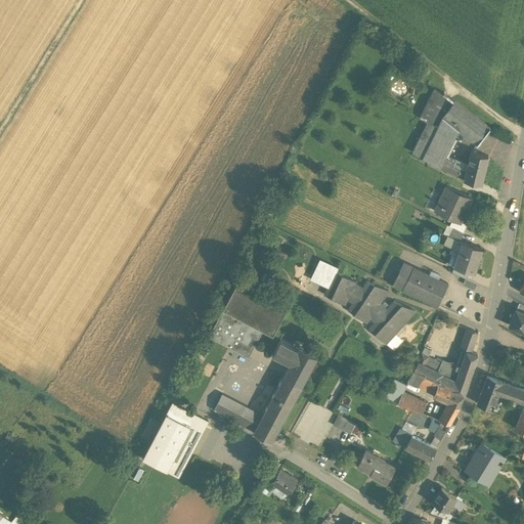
[(422,158),(437,126),(432,124),(445,95),(434,89),(420,118),(427,122),(412,153),(422,158)]
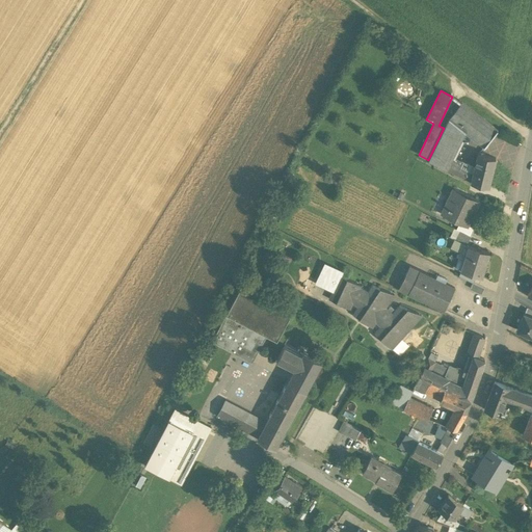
[(461,102),(448,120),(466,132),(484,148),(498,130),(461,102)]
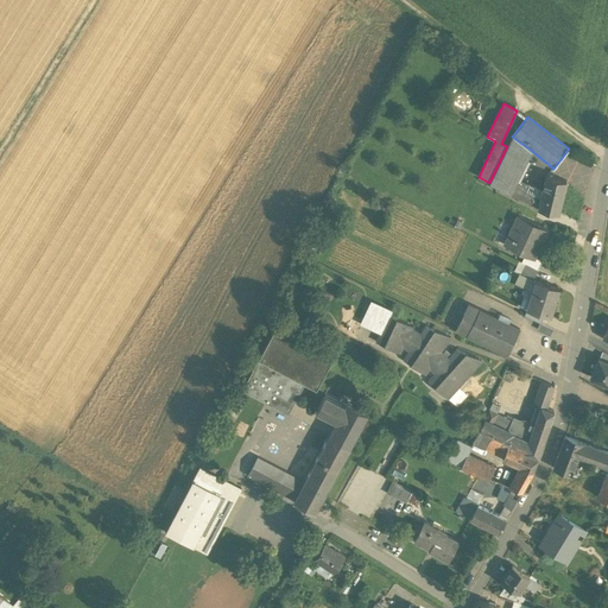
[(507,146),(489,183),(511,194),(517,181),(532,151),(512,137),(507,146)]
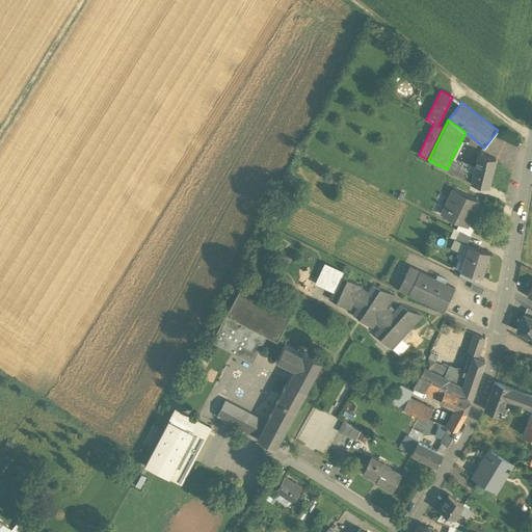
[(478,154),(475,168),(472,182),(471,183),(488,187),(496,159),(478,154)]
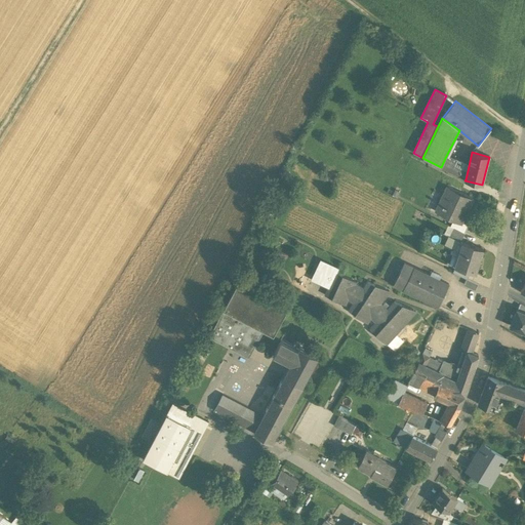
[(441,167),(466,179),(469,166),(446,156),(441,167)]
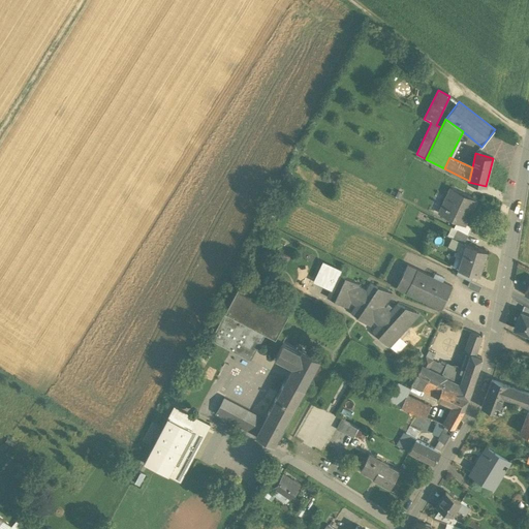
[(400,187),(395,196),(402,200),(407,190),(400,187)]
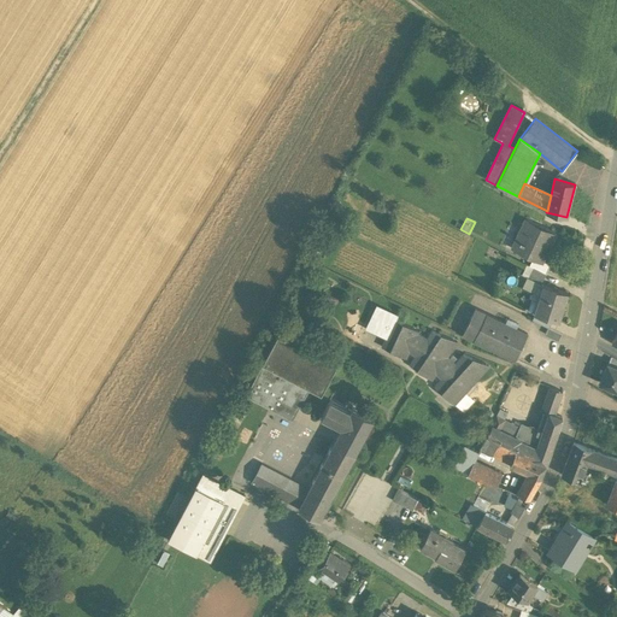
[(553,231),(526,218),(511,248),(533,258),(542,263),(542,262),(548,250),(545,247),(547,242),(553,231)]
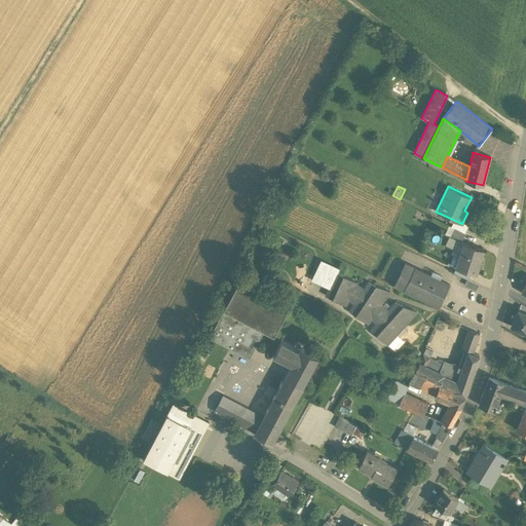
[(468,226),(462,223),(462,224),(454,220),(451,226),(455,228),(465,233),(468,226)]
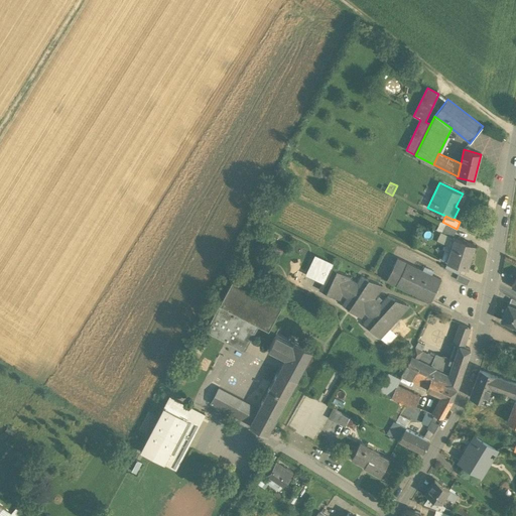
[(446,224),(442,222),(439,220),(435,227),(443,231),(446,224)]
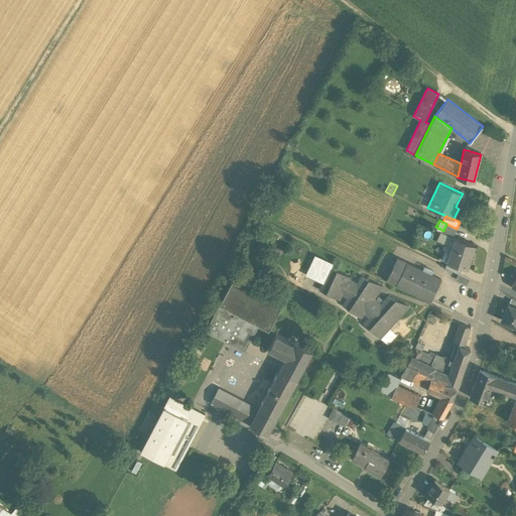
[(457,229),(446,224),(443,231),(454,235),(457,229)]
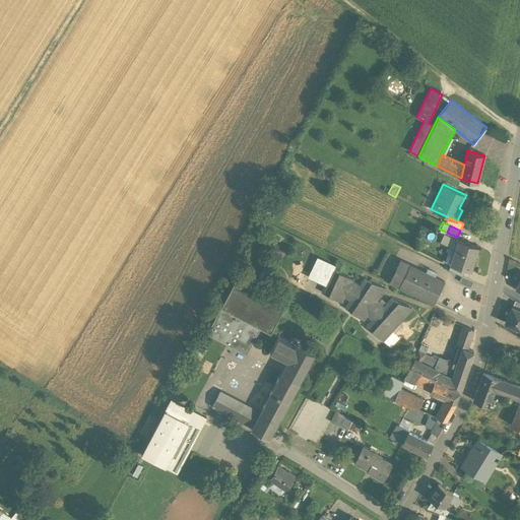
[(477,247),(458,241),(454,256),(451,264),(466,269),(470,270),(477,247)]
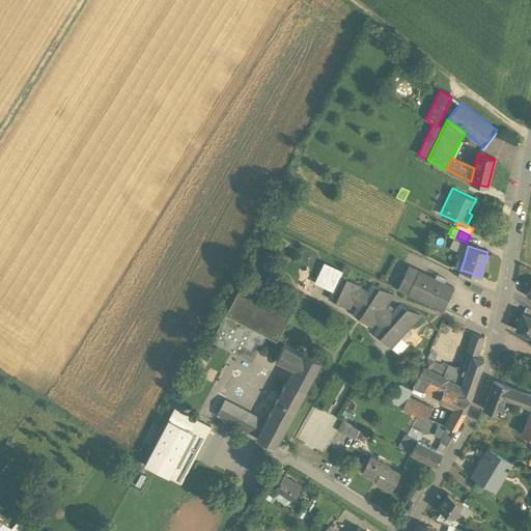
[(458,259),(454,268),(460,270),(464,261),(458,259)]
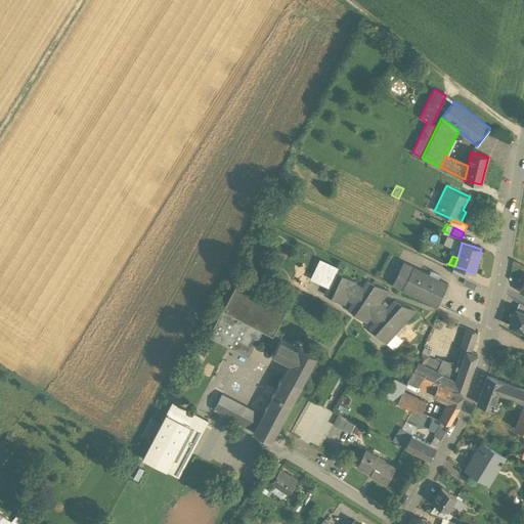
[(320,260),(311,278),(328,287),(335,271),(335,272),(337,268),(320,260)]
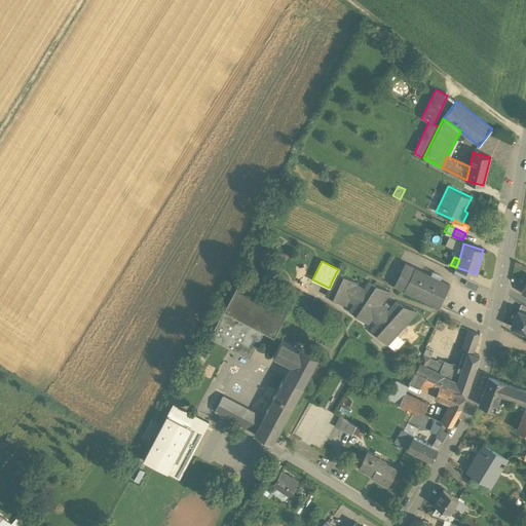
[(449,285),(405,263),(393,286),(439,307),(449,285)]
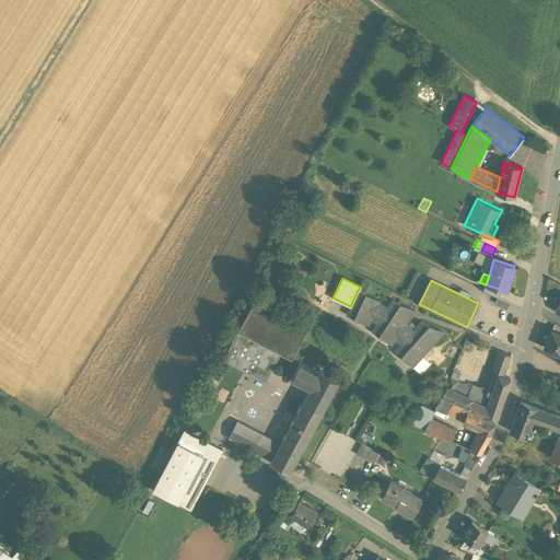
[(502,290),(486,284),(482,291),(498,298),(502,290)]
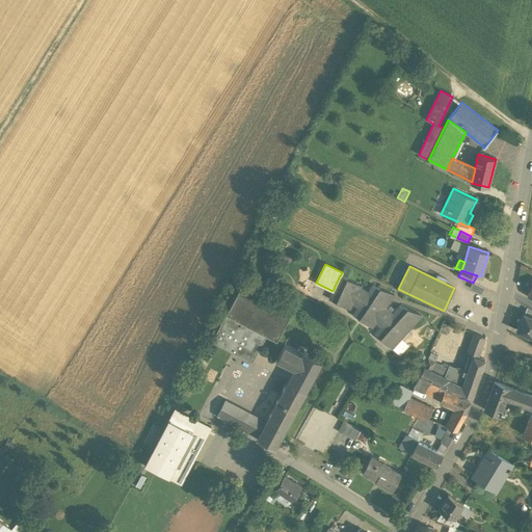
[(399,307),(393,315),(391,313),(392,311),(389,308),(387,310),(386,309),(394,295),(379,289),(372,286),(368,293),(361,288),(362,286),(347,278),(347,280),(340,276),(340,275),(333,291),(328,299),(336,302),(336,303),(350,310),(352,304),(357,308),(352,315),(360,319),(360,320),(372,328),(376,323),(380,327),(374,335),(380,340),(392,350),(403,338),(402,337),(406,331),(407,333),(422,316),(407,310),(399,307)]
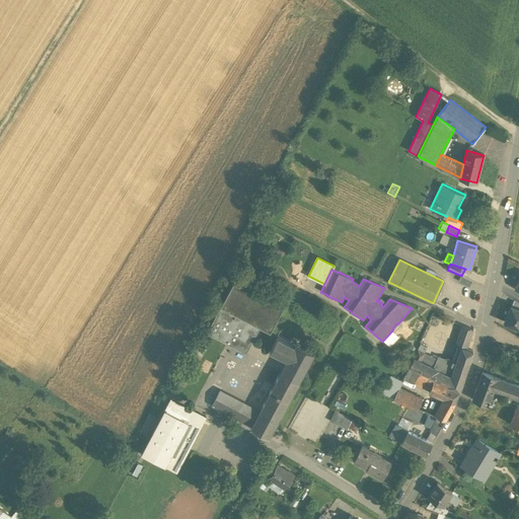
[(458,282),(469,287),(471,282),(461,277),(458,282)]
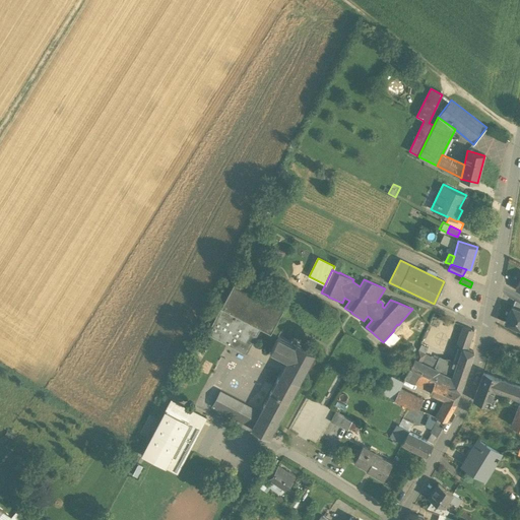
[(286,305),(237,278),(207,332),(247,354),(261,327),(271,332),(286,305)]
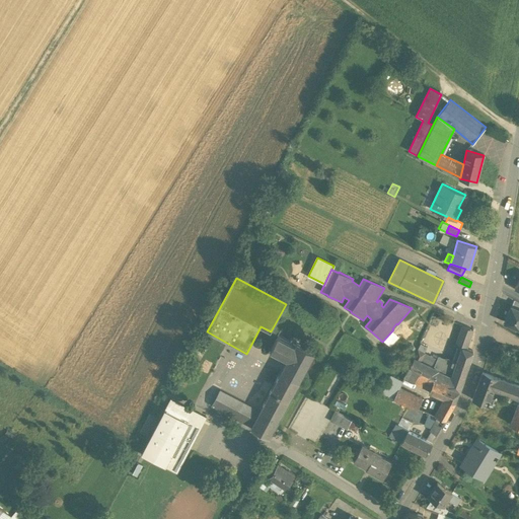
[(518,309),(512,307),(505,323),(518,328),(518,309)]
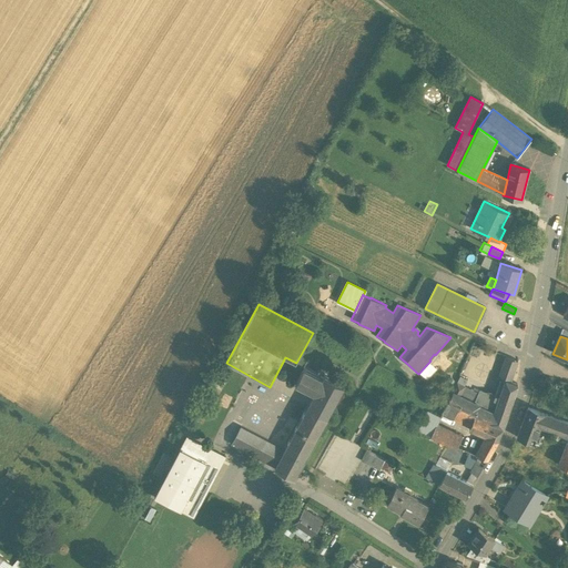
[(460,396),(453,393),(452,395),(450,394),(449,398),(450,398),(448,403),(475,415),(474,416),(495,425),(503,429),(517,385),(510,383),(517,362),(506,357),(498,381),(500,381),(494,398),(479,393),(474,404),(460,396)]
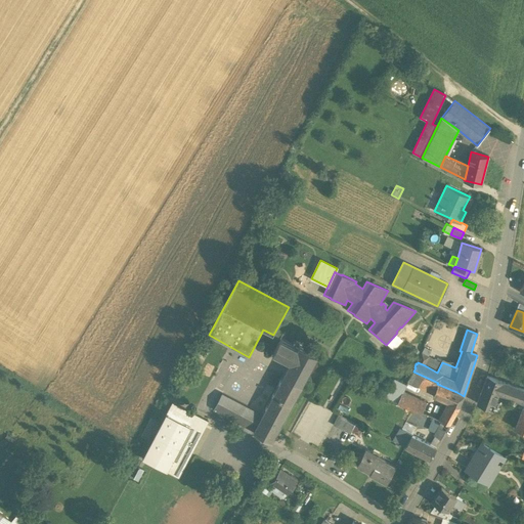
[(272,354),(290,363),(262,415),(222,393),(213,409),(253,431),(253,432),(272,442),(302,386),(317,356),(299,347),(298,349),(280,340),(272,354)]
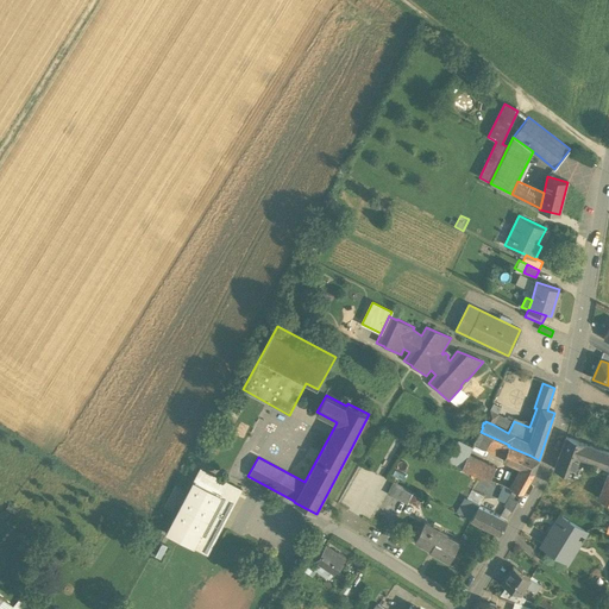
[(494,405),(490,412),(498,415),(501,408),(494,405)]
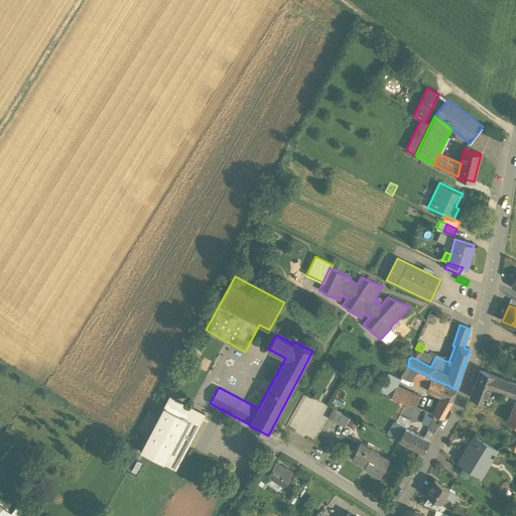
[(422,352),(415,349),(411,357),(418,360),(422,352)]
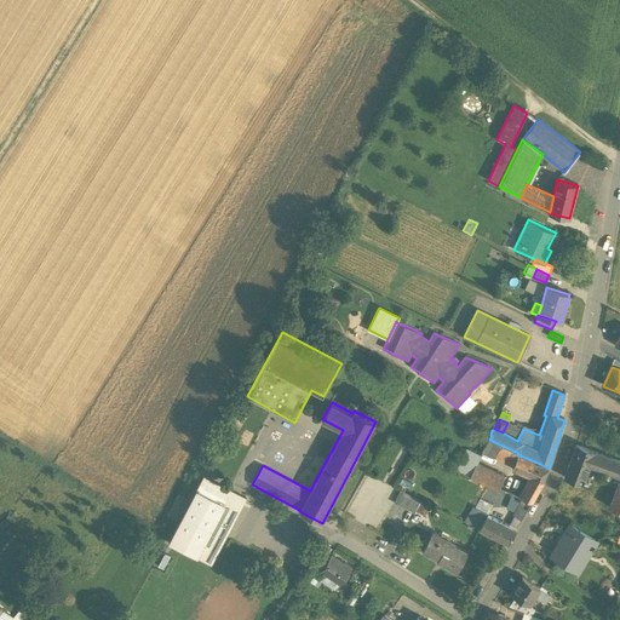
[(518,453),(489,440),(483,451),(514,464),(517,457),(517,454),(518,453)]
